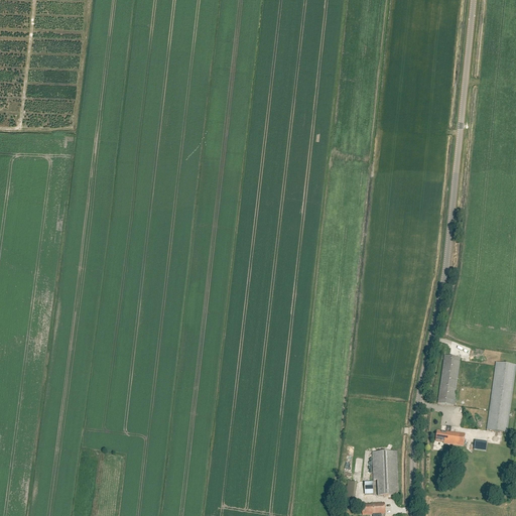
[(454,406),(461,358),(444,356),(437,404),(454,406)]
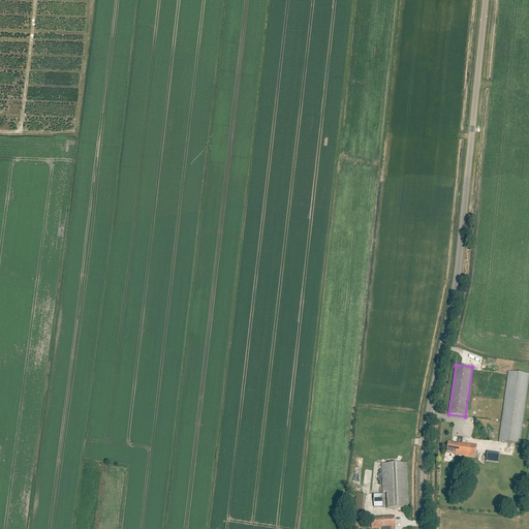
[(520,444),(528,375),(528,374),(508,372),(499,441),(520,444)]
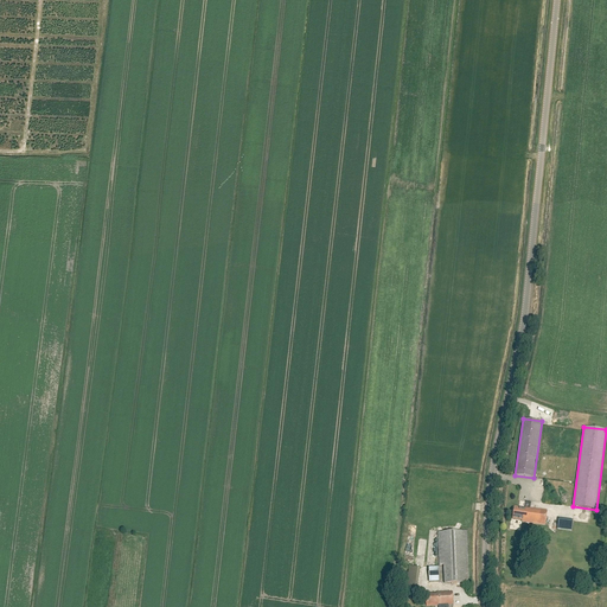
[(548,511),(530,509),(531,503),(526,502),(525,509),(515,508),(513,519),(523,521),(523,523),(545,525),(548,511)]
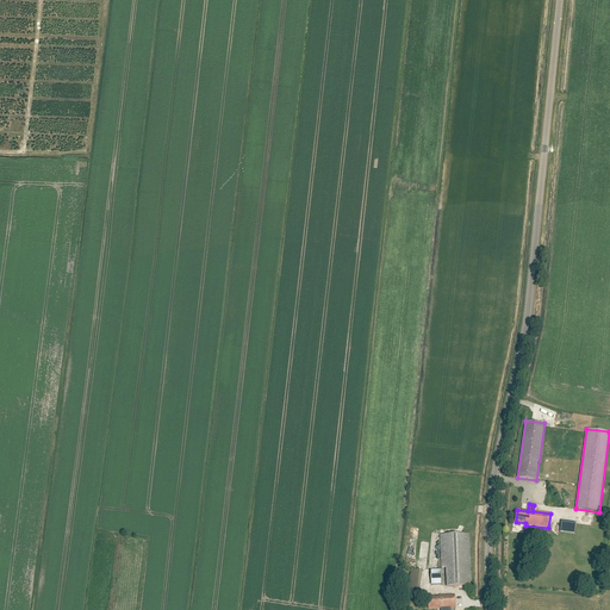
[(577,534),(578,526),(564,522),(562,531),(577,534)]
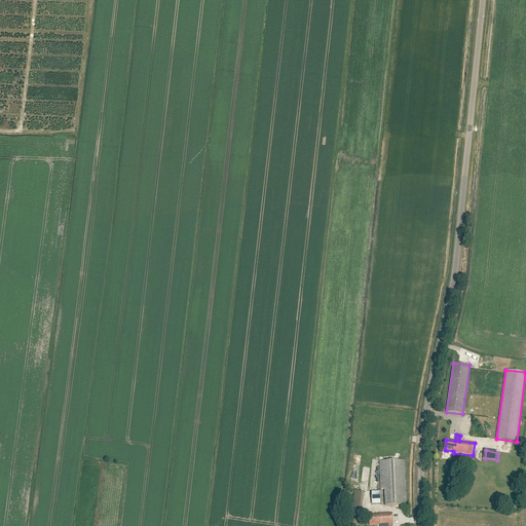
[(407,505),(405,460),(380,461),(381,490),(385,490),(385,506),(407,505)]
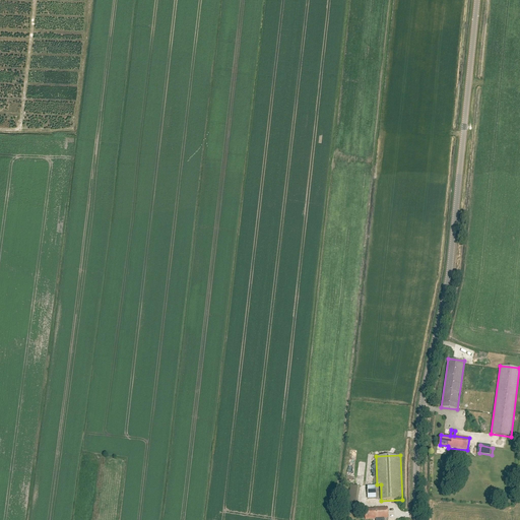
[(368,499),(377,499),(376,486),(368,486),(368,499)]
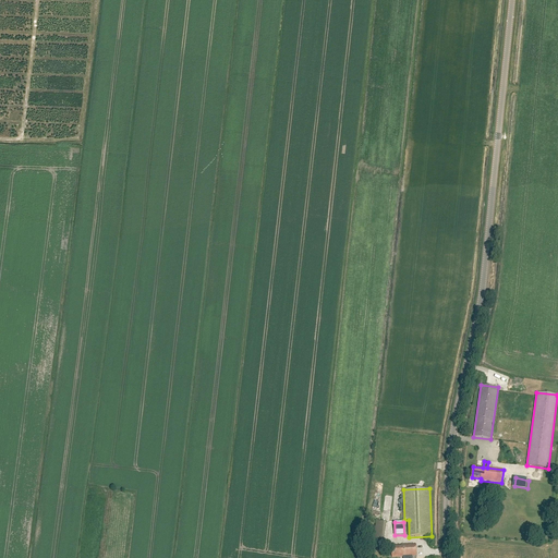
[(412,557),(412,556),(416,556),(416,544),(402,545),(402,546),(391,546),(392,557),(403,557),(412,557)]
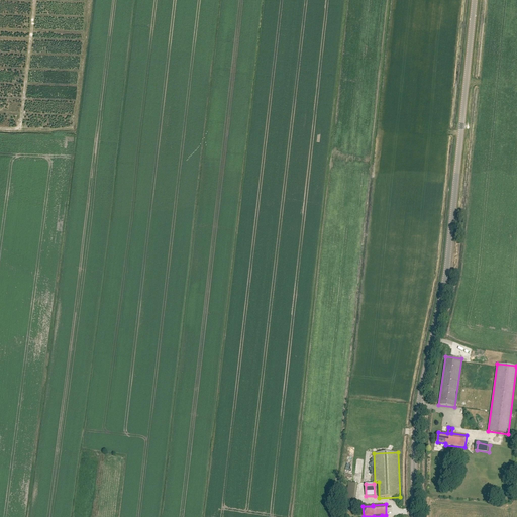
All buildings are outlined.
